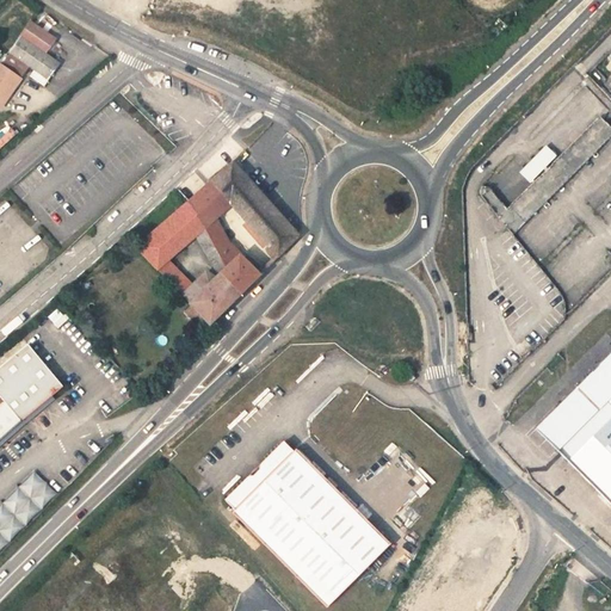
[(45,54),(56,39),(31,22),(10,53),(1,66),(0,65),(0,107),(0,109),(22,79),(20,79),(30,67),(49,80),(60,63),(45,54)]
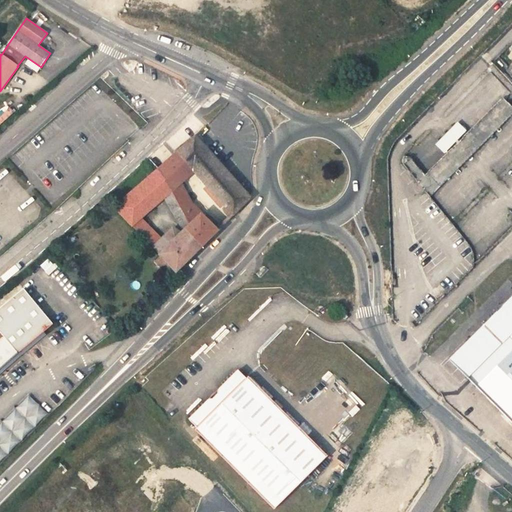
[(28,59),(25,64),(37,72),(41,67),(28,59)]
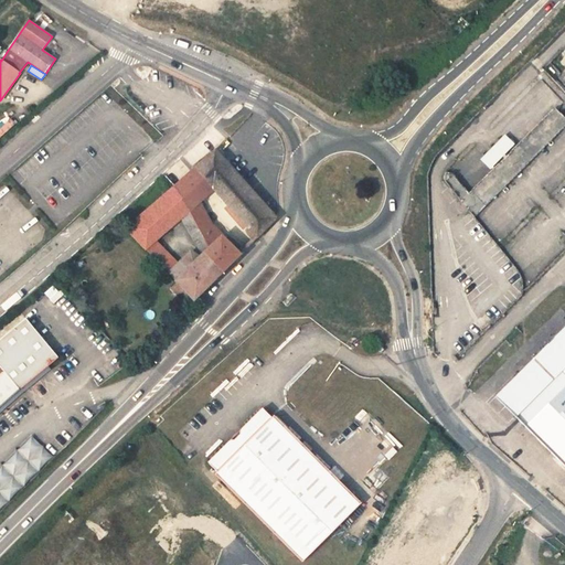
[(444,176),(445,181),(475,217),(564,126),(564,118),(554,108),(468,193),(454,174),(446,172),(444,176)]
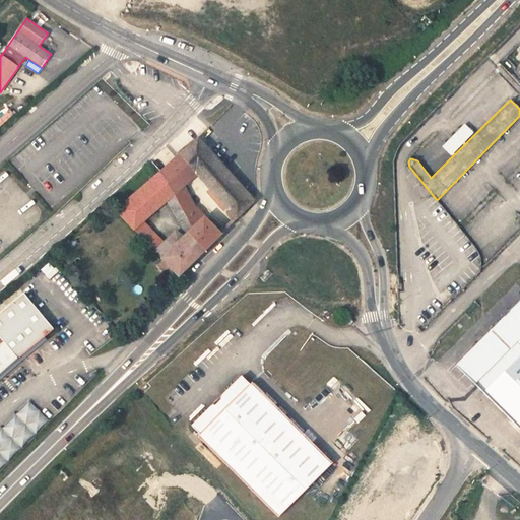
[(10,110),(0,120),(0,128),(15,115),(10,110)]
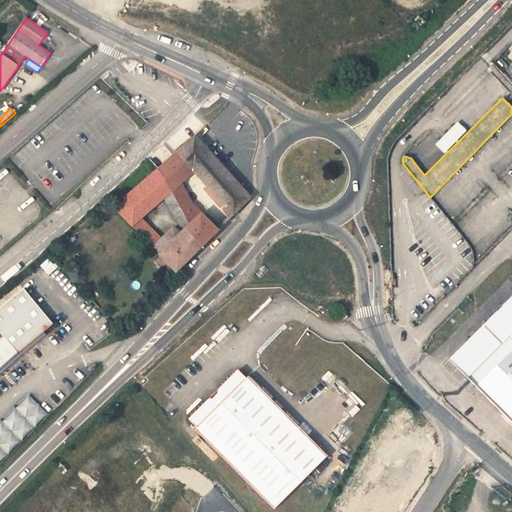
[(194,136),(176,152),(194,171),(226,206),(233,215),(250,198),(194,136)]
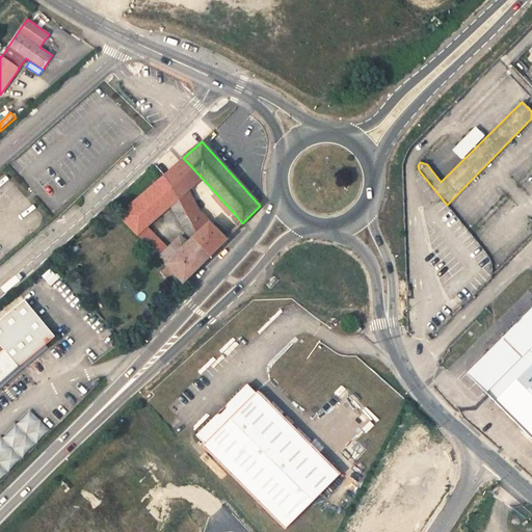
[(188,191),(202,178),(183,158),(164,174),(179,200),(197,234),(209,223),(200,214),(188,191)]
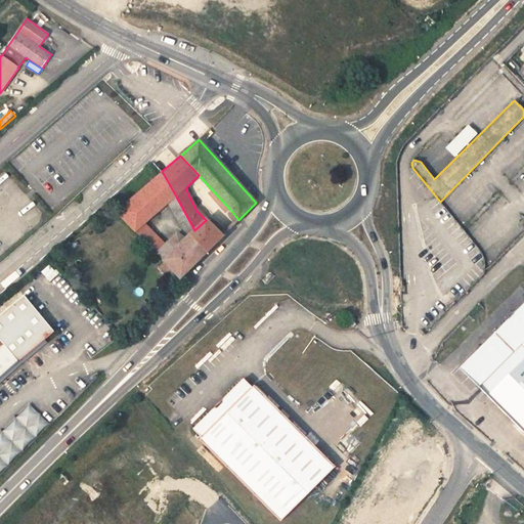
[(169,203),(176,197),(162,171),(146,185),(163,209),(169,203)]
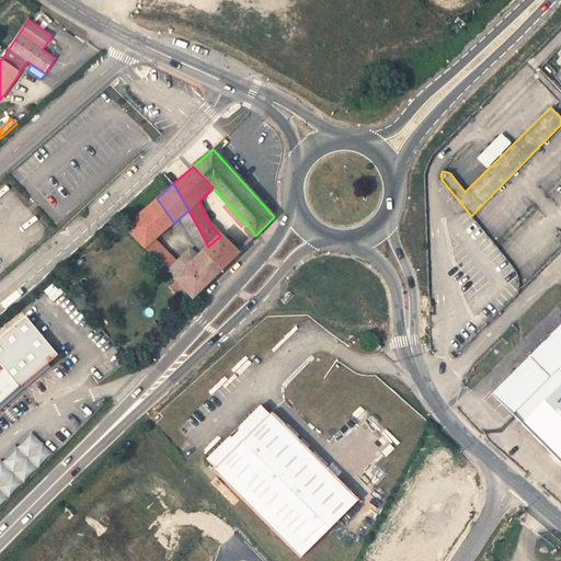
[(165,230),(174,224),(157,198),(147,206),(165,230)]
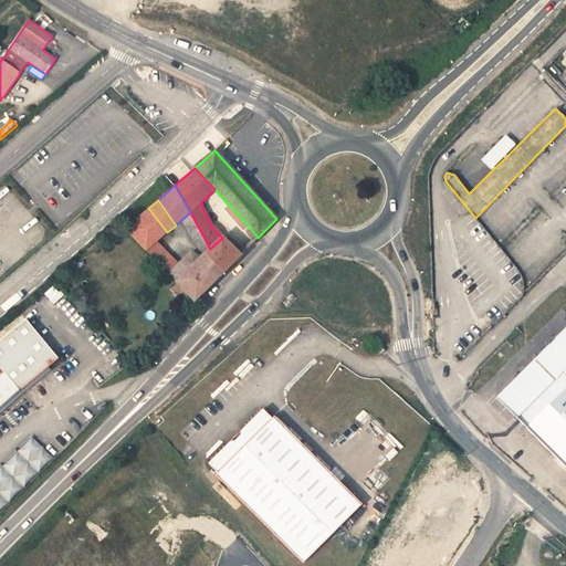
[(148,208),(126,228),(153,257),(163,248),(156,241),(167,232),(148,208)]
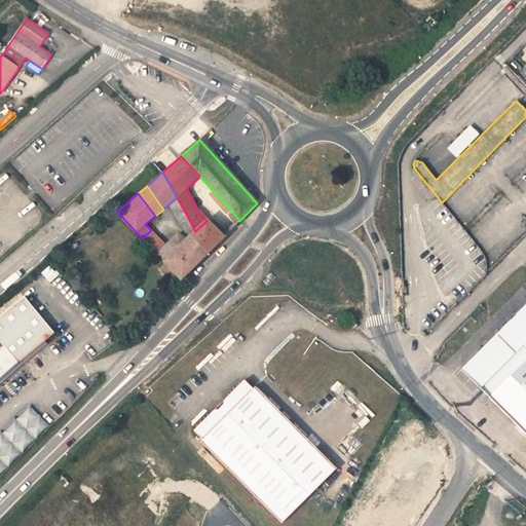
[(195,231),(177,197),(170,203),(189,237),(191,235),(195,231)]
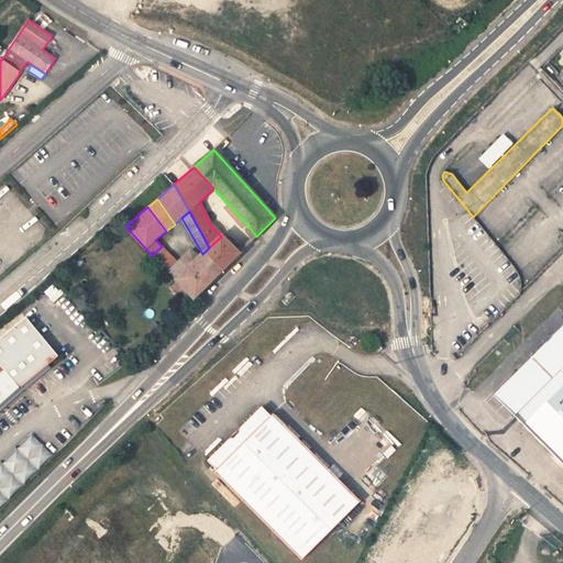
[(253,240),(256,236),(249,227),(247,229),(246,229),(246,230),(246,231),(246,232),(246,233),(253,240)]
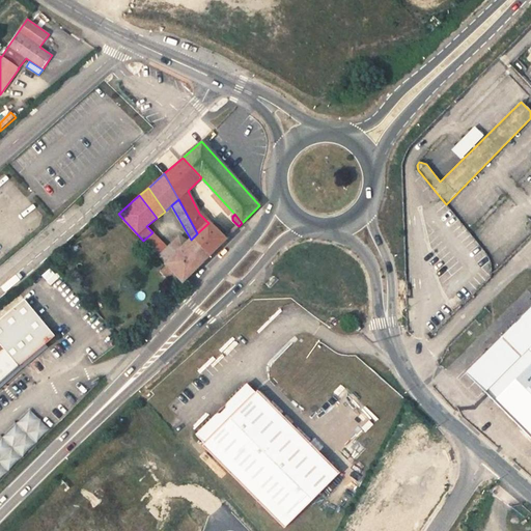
[(225,240),(208,223),(197,233),(193,238),(210,255),(225,240)]
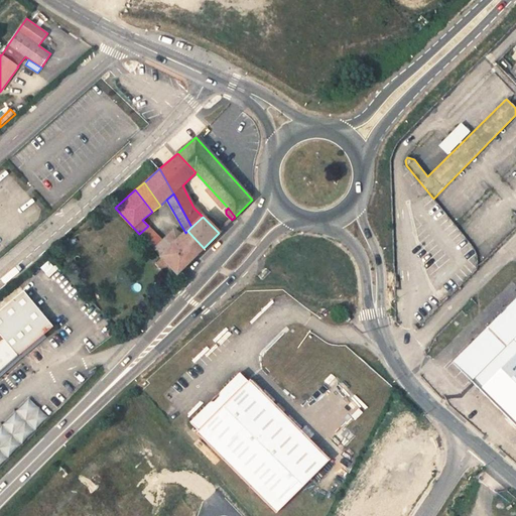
[(163,241),(148,226),(139,234),(154,250),(163,241)]
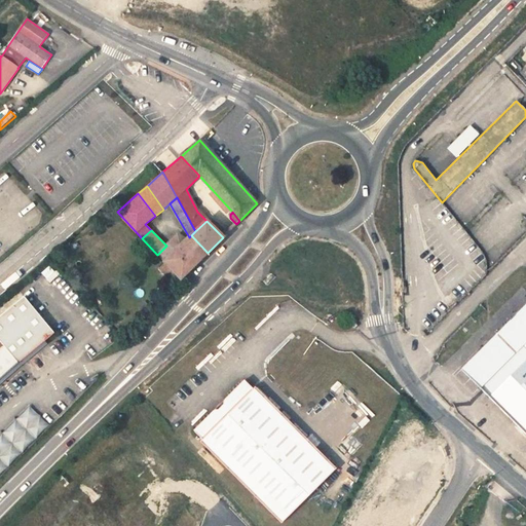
[(174,253),(166,246),(157,255),(165,263),(181,278),(191,268),(208,253),(191,235),(189,237),(186,240),(174,253)]
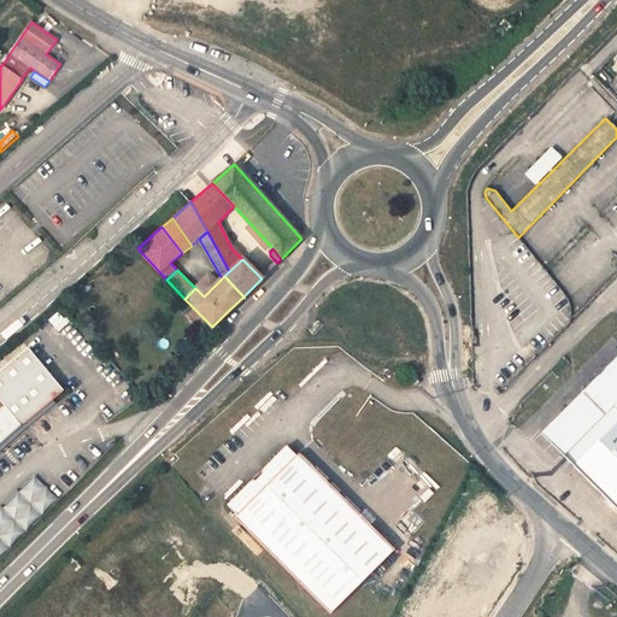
[(207,276),(195,288),(204,297),(218,282),(207,276)]
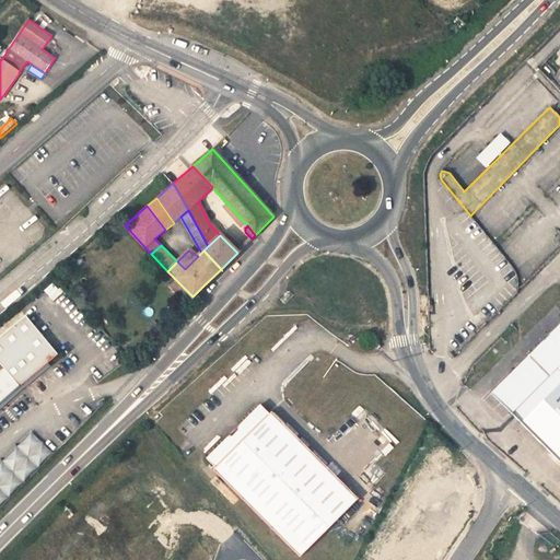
[(193,296),(176,280),(170,287),(186,303),(193,296)]
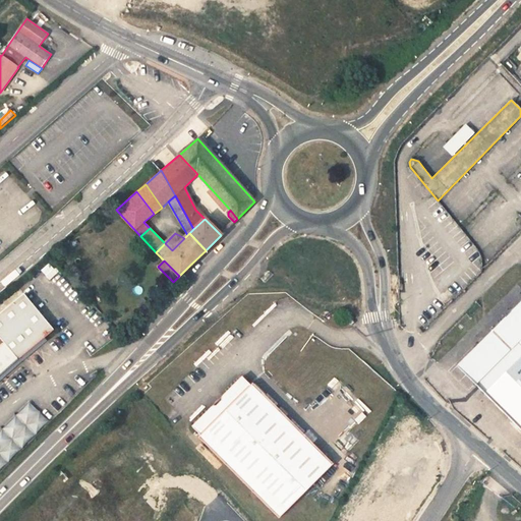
[(268,272),(262,279),(265,281),(271,275),(268,272)]
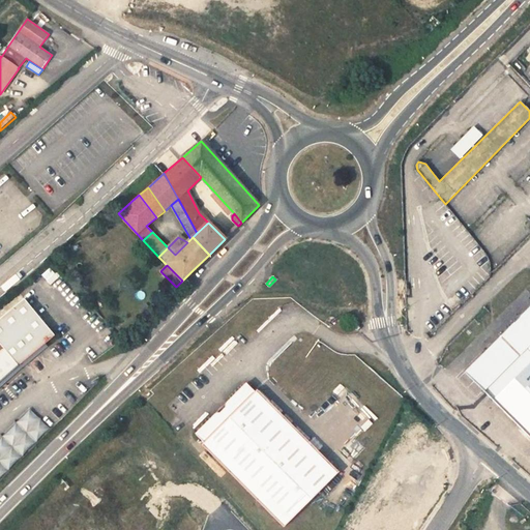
[(24,299),(0,319),(0,344),(4,349),(18,366),(55,335),(24,299)]
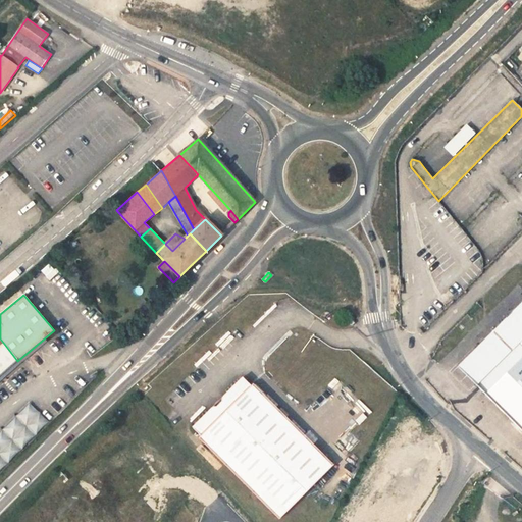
[(521,301),(458,364),(521,426),(521,301)]
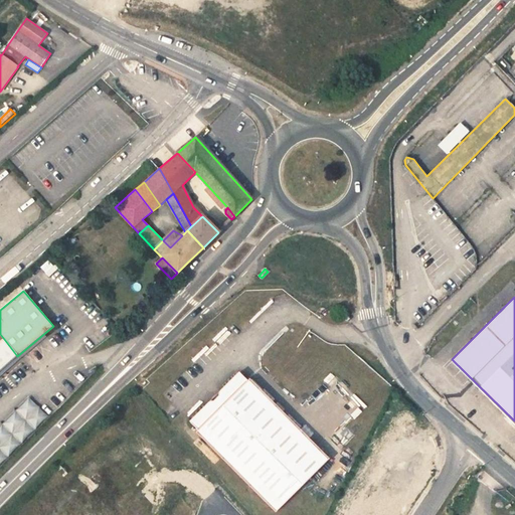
[(349,317),(343,312),(340,316),(346,321),(349,317)]
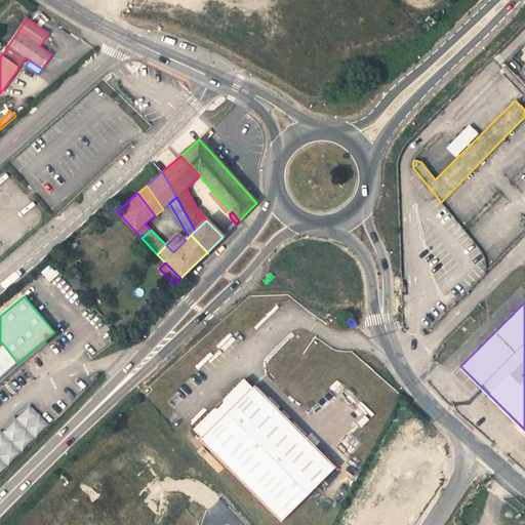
[(0,377),(17,363),(4,346),(0,348),(0,377)]
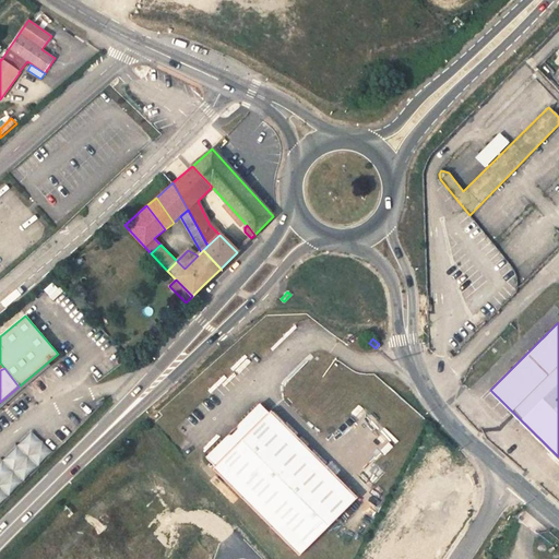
[(227,433),(204,456),(215,466),(212,470),(299,554),(357,496),(270,412),(268,414),(257,404),(236,426),(239,427),(230,436),(227,433)]
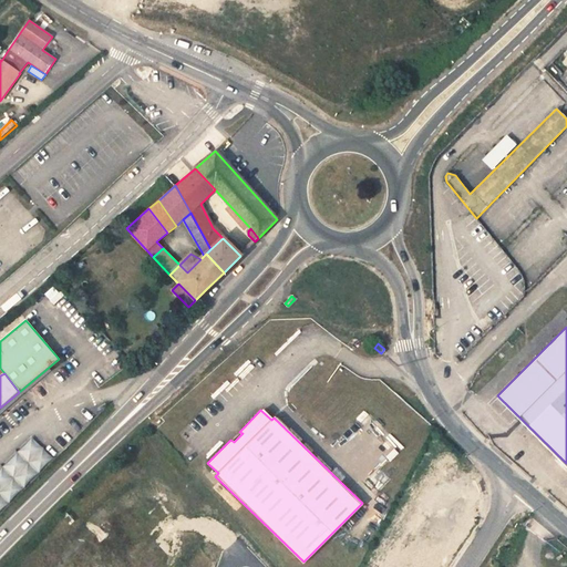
[(0,512),(53,459),(31,437),(0,468),(0,512)]
